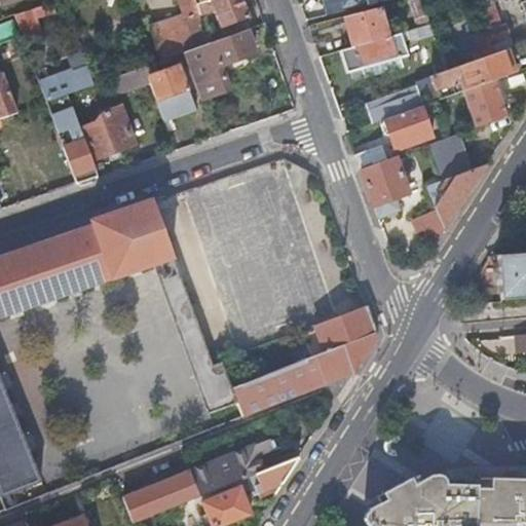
[(194,3),(202,0),(177,0),(183,16),(167,22),(166,22),(149,27),(160,60),(182,51),(208,42),(198,13),(194,3)]
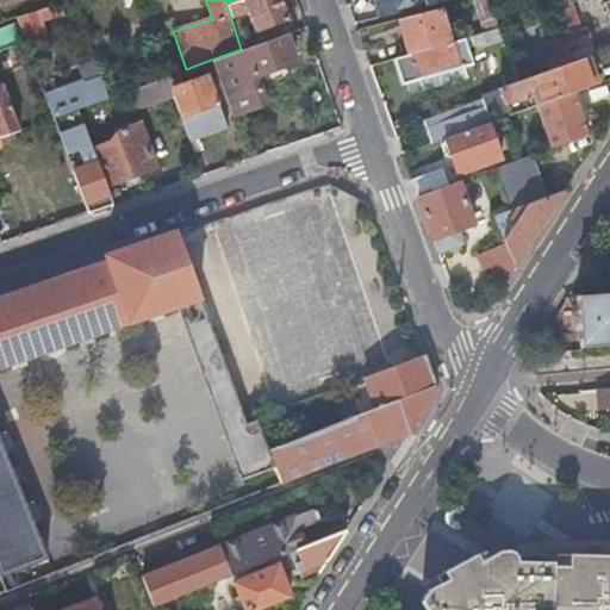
[(235,0),(225,4),(230,16),(247,10),(254,32),(282,22),(287,20),(280,0),(235,0)]
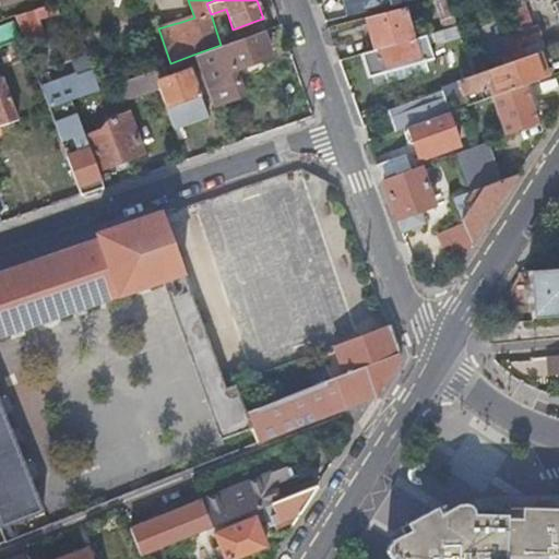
[(344,0),(348,15),(407,0),(344,0)]
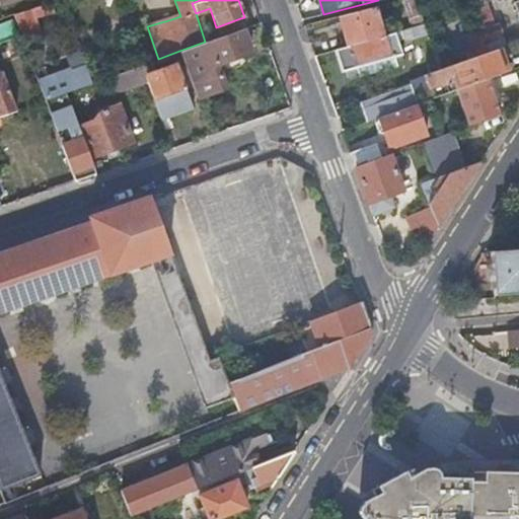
[(404,0),(415,26),(425,23),(416,0),(404,0)]
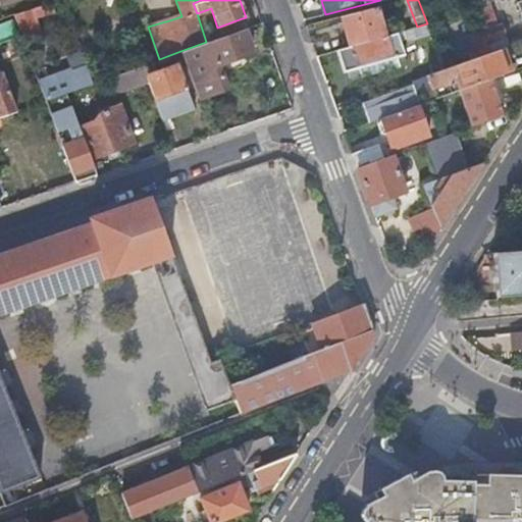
[(491,52),(504,48),(509,46),(501,23),(498,24),(489,0),(471,0),(483,30),(491,52)]
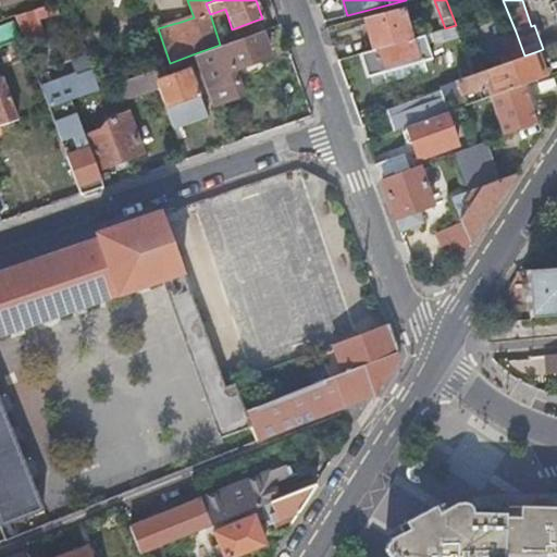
[(364,16),(373,49),(412,38),(403,7),(364,16)]
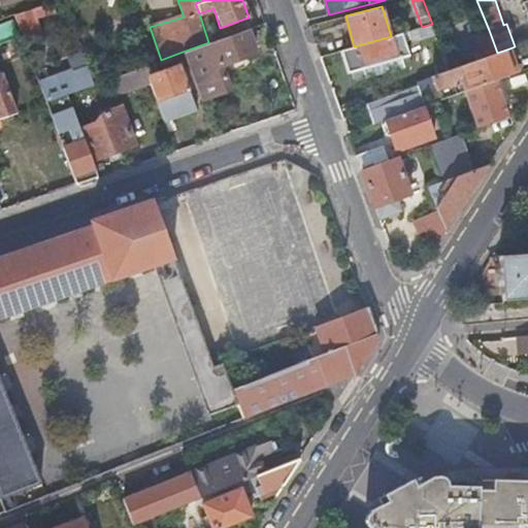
[(41,37),(31,8),(14,13),(25,43),(41,37)]
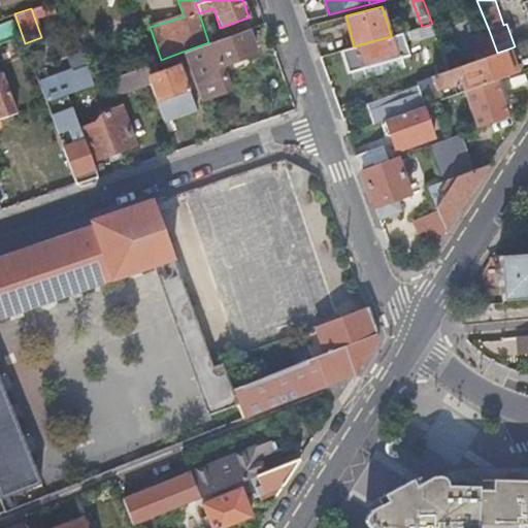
[(249,28),(244,19),(220,28),(224,37),(245,29),(249,28)]
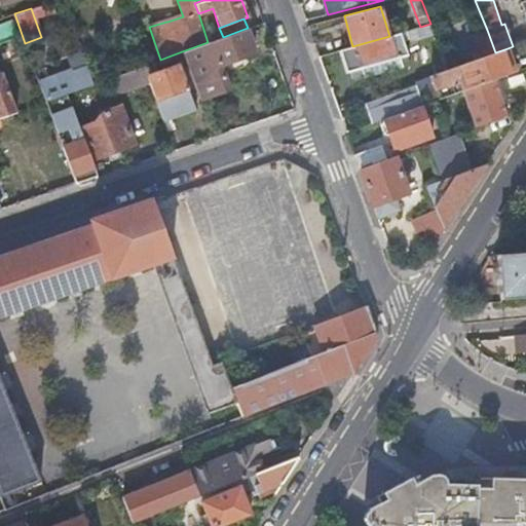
[(417,35),(433,31),(430,24),(420,27),(415,29),(417,35)]
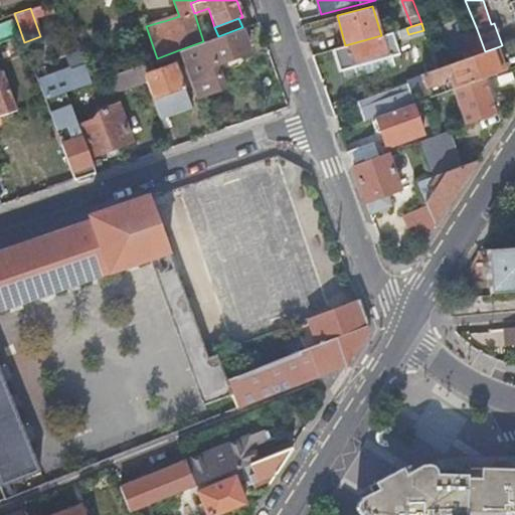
[(203,41),(178,50),(193,95),(206,91),(210,89),(223,84),(215,62),(247,50),(239,28),(218,36),(203,41)]
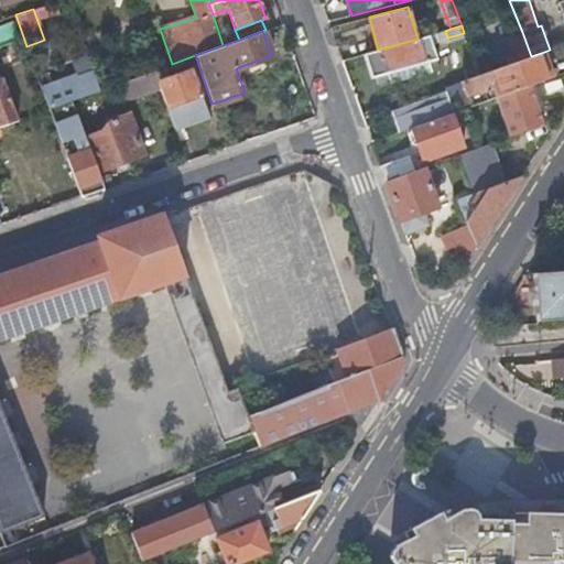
[(511,64),(531,56),(522,32),(507,38),(513,55),(509,57),(511,64)]
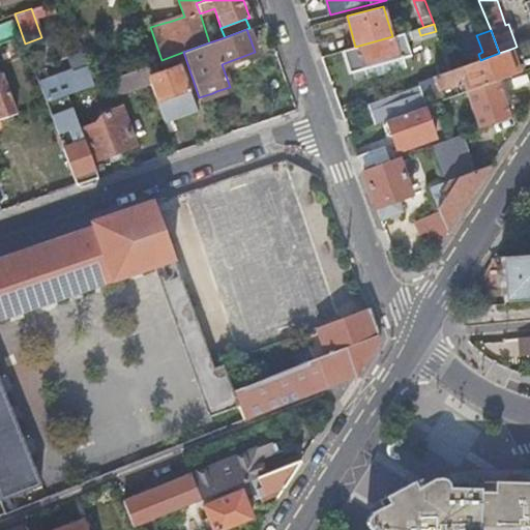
[(355,47),(343,50),(349,71),(362,67),(365,78),(404,66),(401,56),(409,54),(403,33),(392,36),(355,47)]
